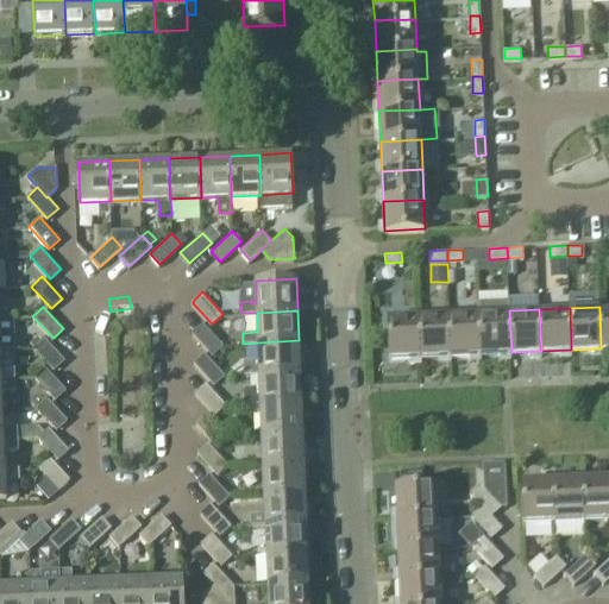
[(482,353),(512,352),(509,310),(479,313),(482,353)]
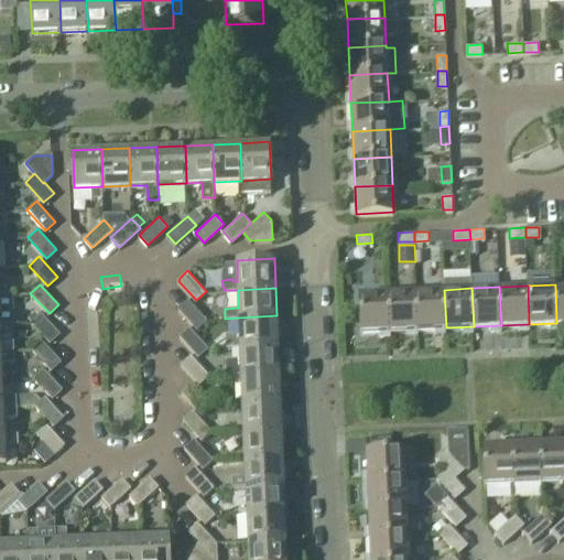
[(418,329),(446,327),(444,290),(416,291),(418,329)]
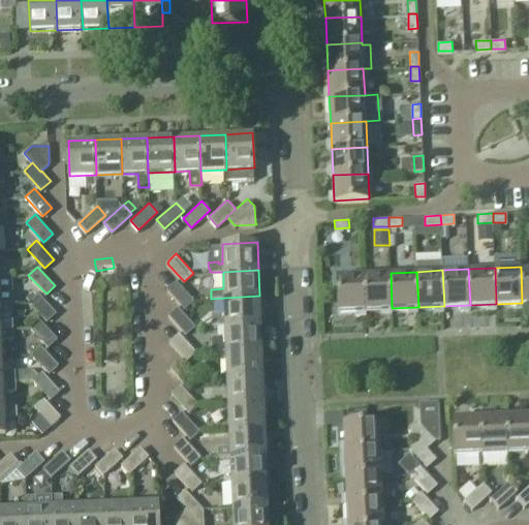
[(366,309),(392,308),(391,273),(365,274),(366,309)]
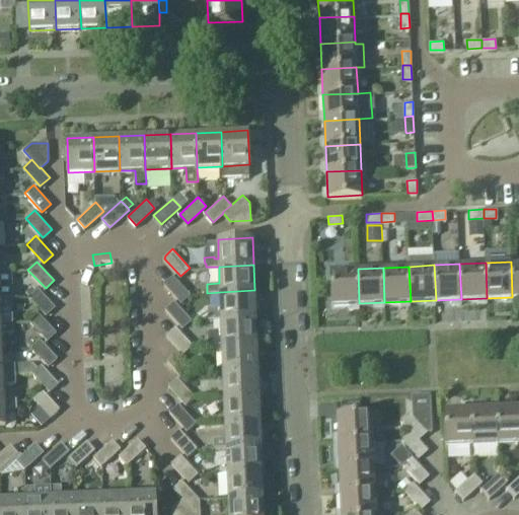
[(332,304),(359,303),(358,269),(331,270),(332,304)]
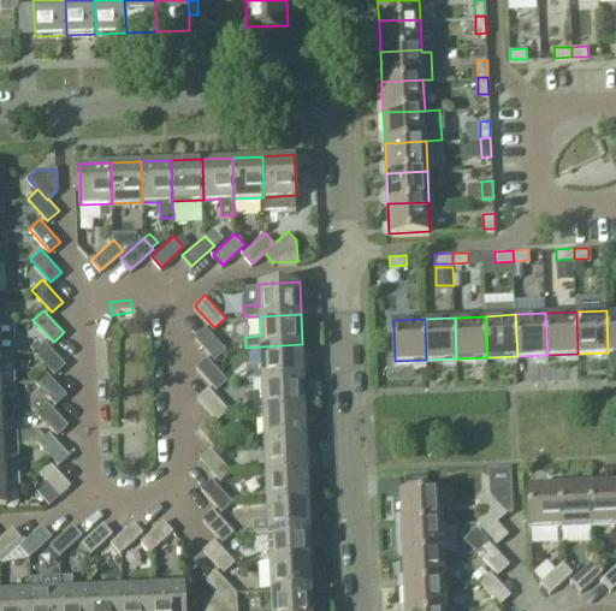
[(215,359),(225,349),(206,327),(196,337),(215,359)]
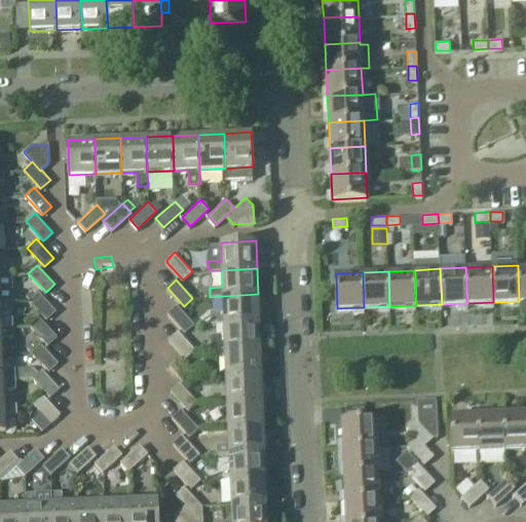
[(36,293),(29,299),(46,319),(57,310),(39,291),(36,293)]
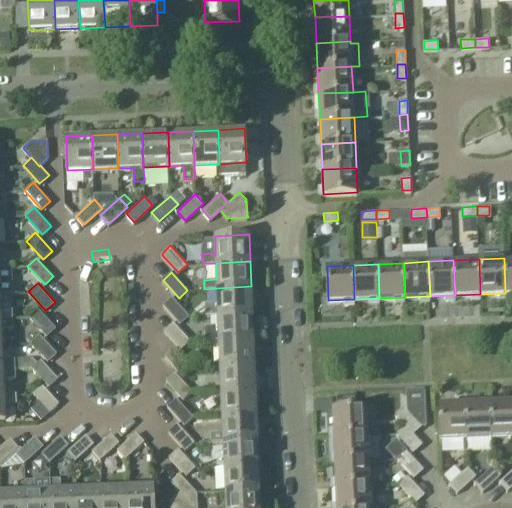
[(218,313),(252,311),(251,286),(217,288),(217,302),(205,303),(205,314),(218,313)]
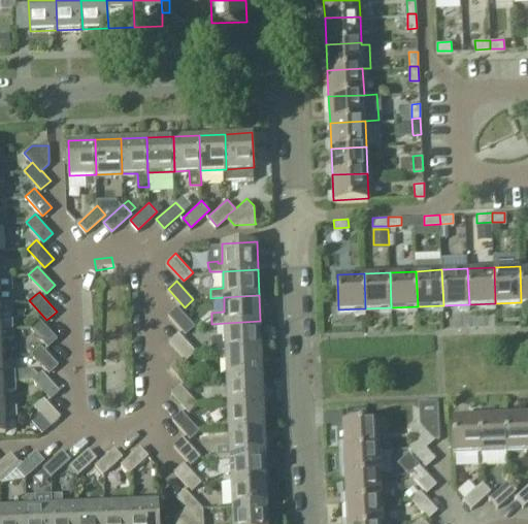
[(0,327),(9,327),(9,313),(11,313),(11,301),(0,300),(0,327)]
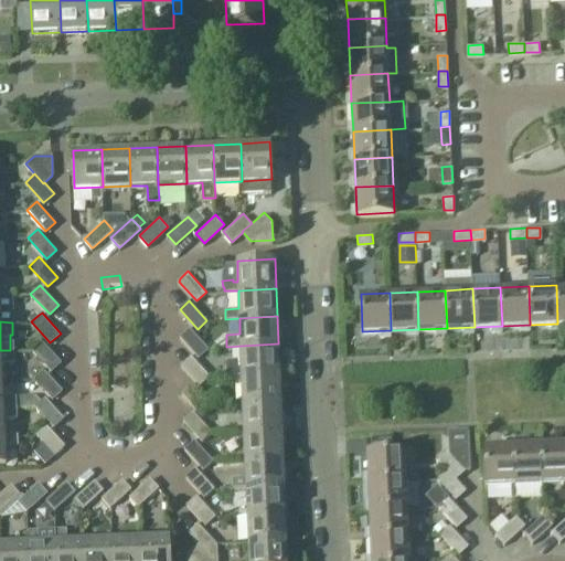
[(199,357),(209,348),(190,328),(181,337),(199,357)]
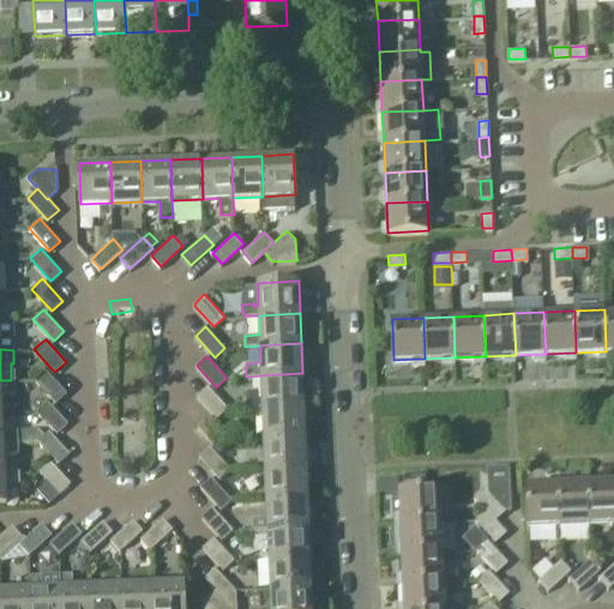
[(56,402),(67,392),(47,369),(36,379),(56,402)]
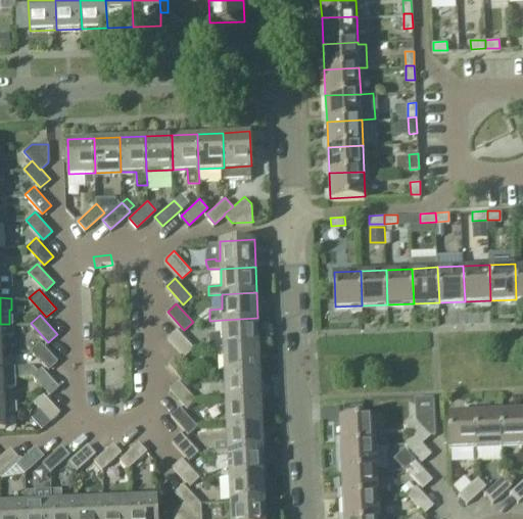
[(210,346),(224,345),(258,343),(257,318),(223,320),(223,333),(210,333),(210,346)]
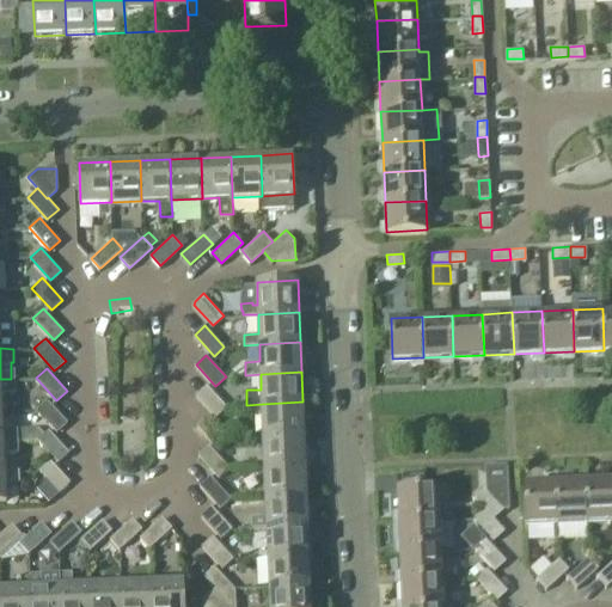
[(0,409),(2,410),(1,392),(13,392),(13,379),(11,379),(0,379),(0,409)]
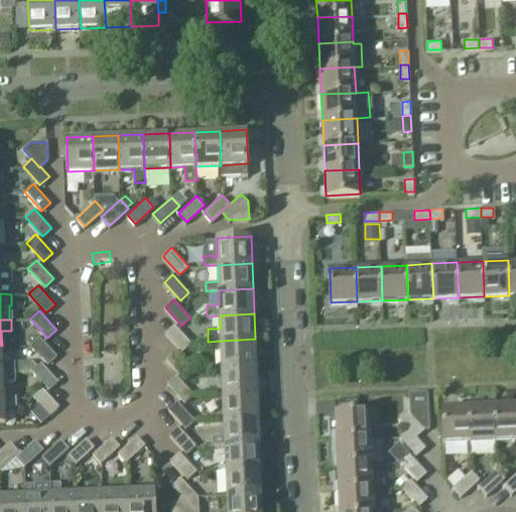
[(182,351),(191,343),(175,325),(166,333),(182,351)]
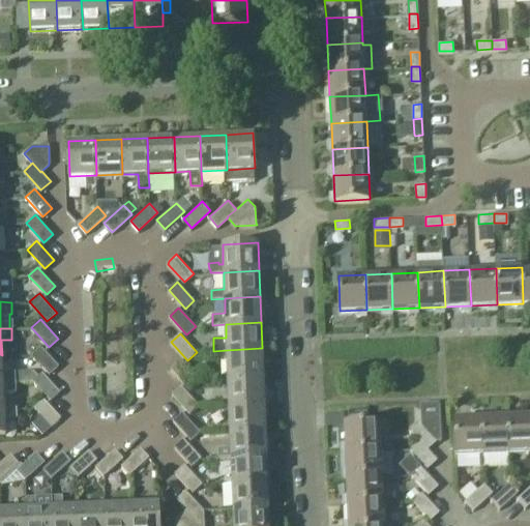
[(51,373),(59,366),(41,345),(32,354),(51,373)]
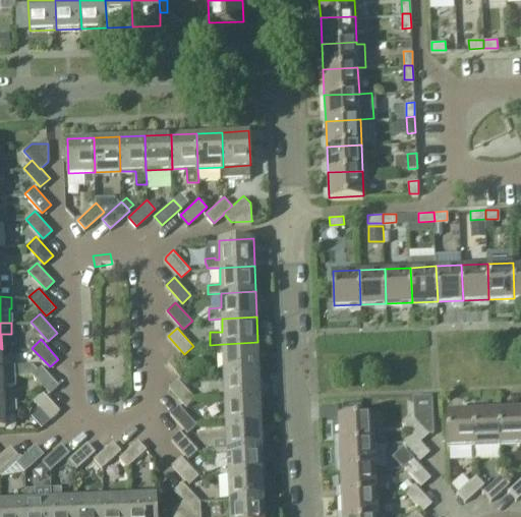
[(224,370),(258,368),(257,342),(223,344),(224,370)]
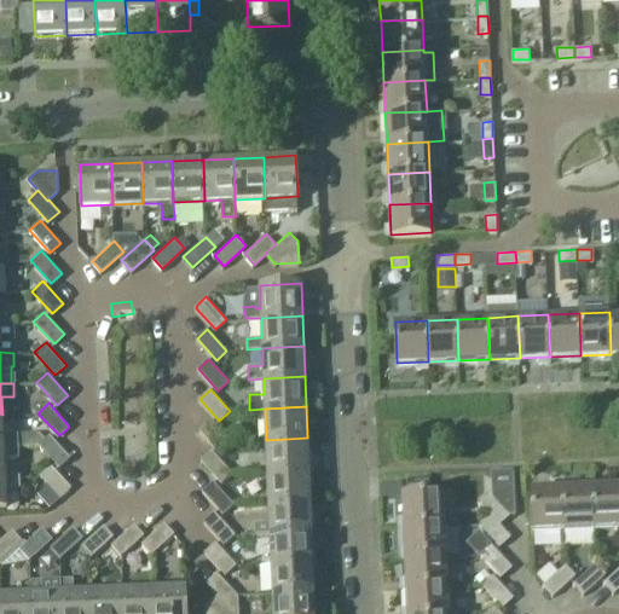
[(0,444),(17,444),(17,433),(3,433),(3,415),(0,413),(0,444)]
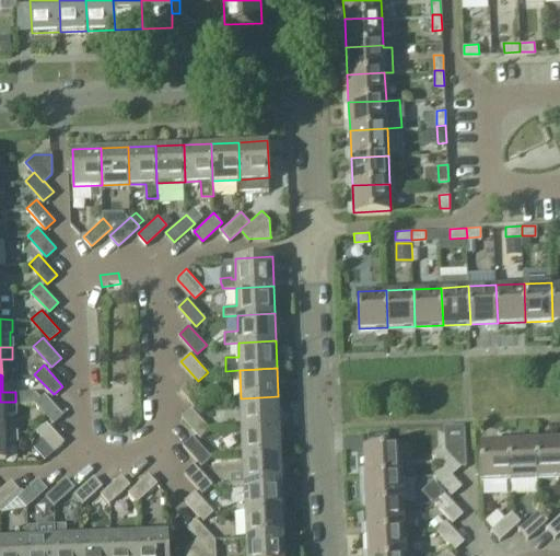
[(101,407),(128,406),(127,375),(101,375),(101,407)]
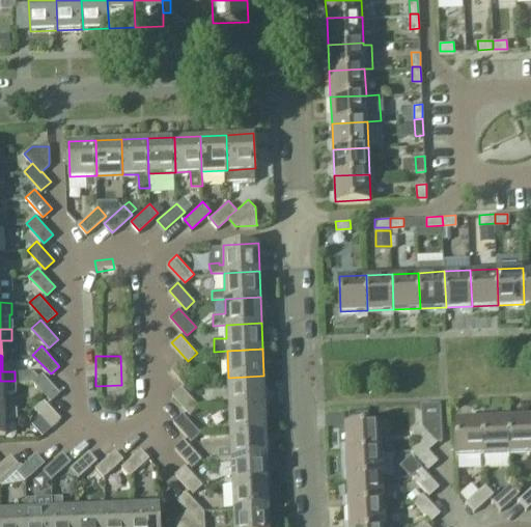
[(189,387),(198,379),(180,360),(171,368),(189,387)]
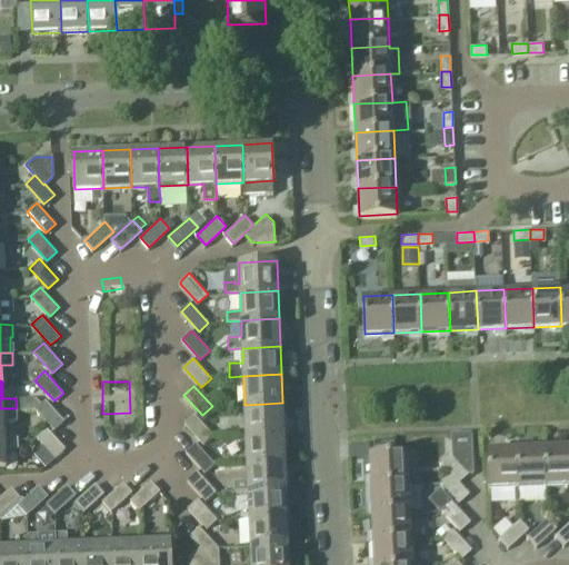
[(55,429),(65,420),(46,398),(36,408),(55,429)]
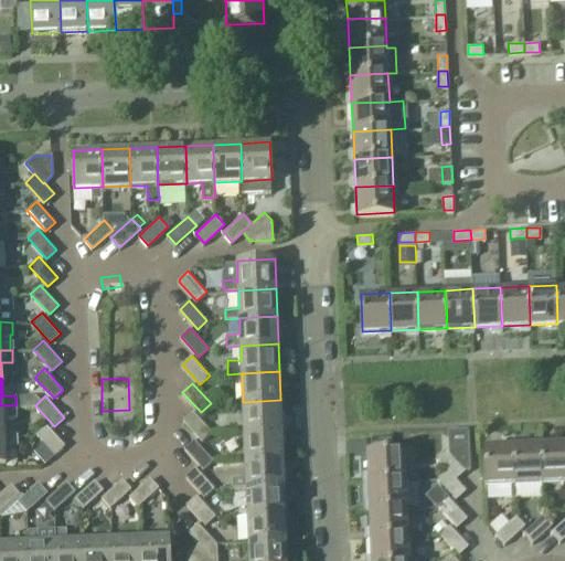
[(244,430),(281,427),(280,400),(243,402),(244,430)]
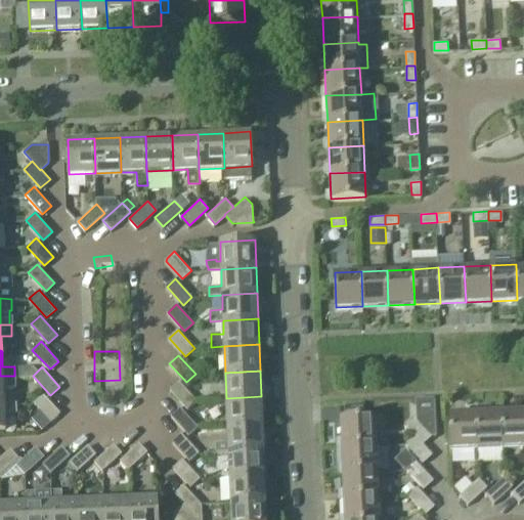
[(0,400),(4,401),(3,388),(14,387),(14,376),(0,376),(0,400)]
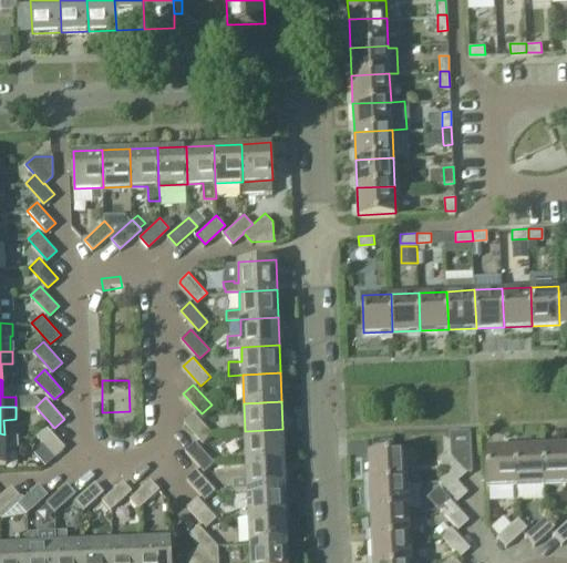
[(203,442),(213,432),(194,412),(184,421),(203,442)]
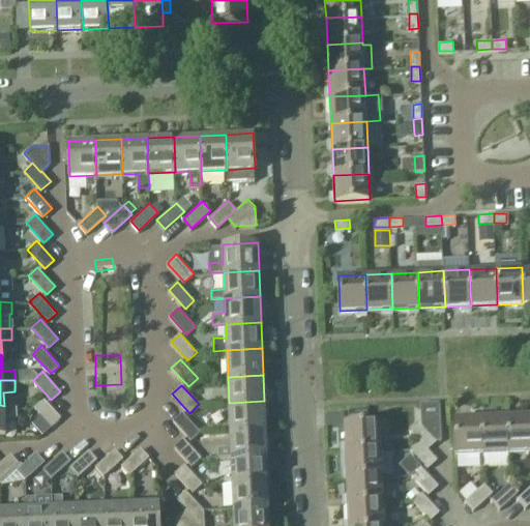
[(52,425),(61,416),(43,398),(34,406),(52,425)]
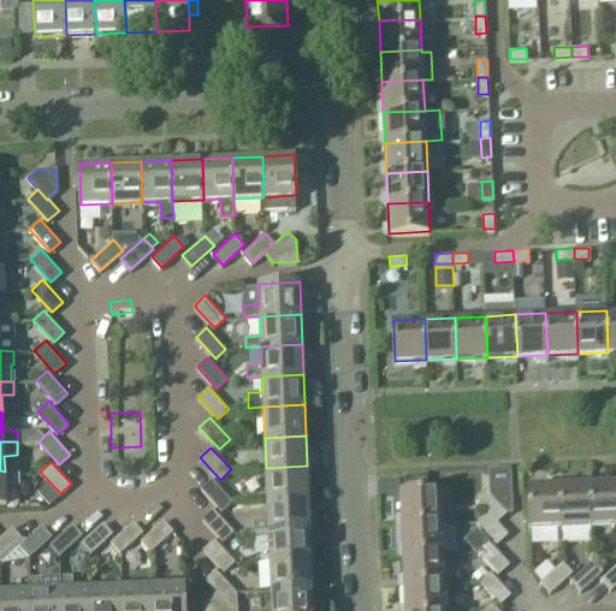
[(267,498),(308,496),(307,466),(266,468),(267,498)]
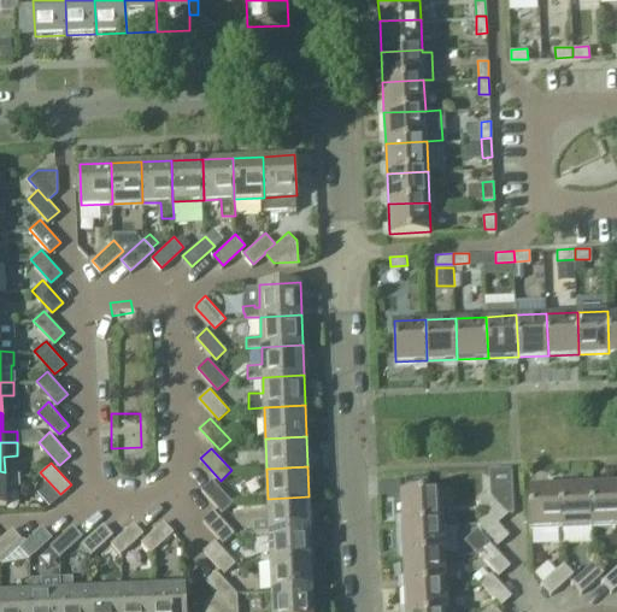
[(5,472),(0,471),(0,504),(19,502),(18,474),(5,475),(5,472)]
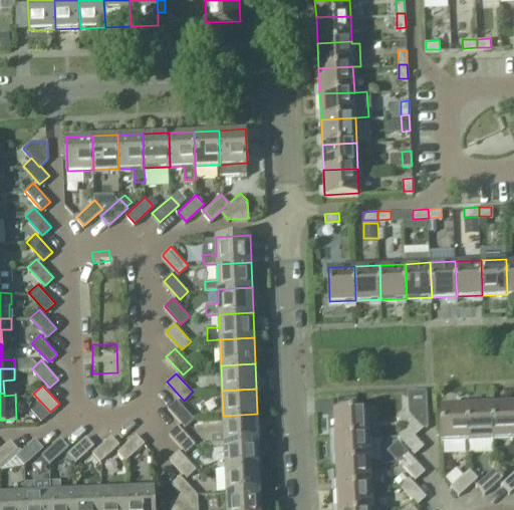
[(186,426),(194,418),(178,399),(168,408),(186,426)]
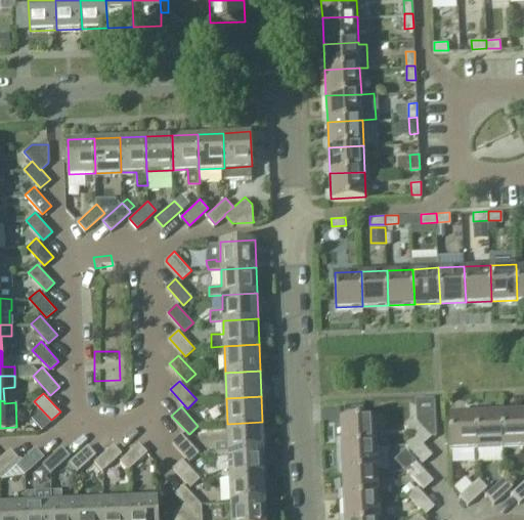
[(503,445),(523,444),(523,409),(500,412),(503,445)]
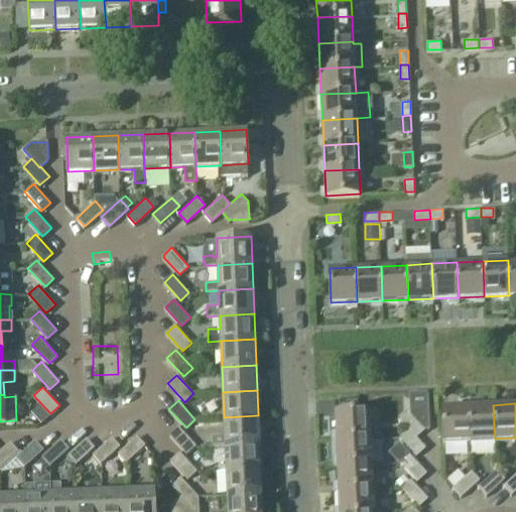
[(470,440),(495,438),(493,405),(468,406),(470,440)]
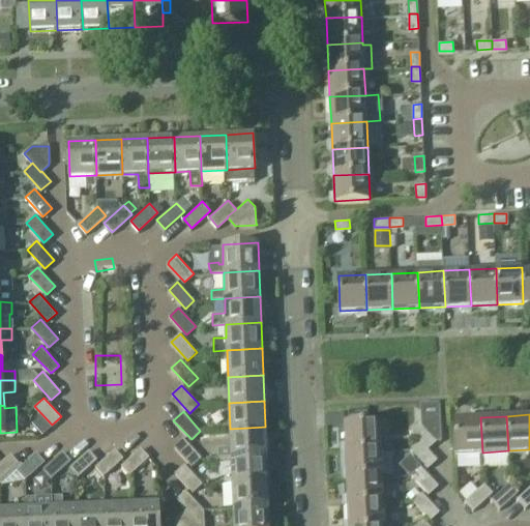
[(455,454),(482,453),(480,417),(453,418),(455,454)]
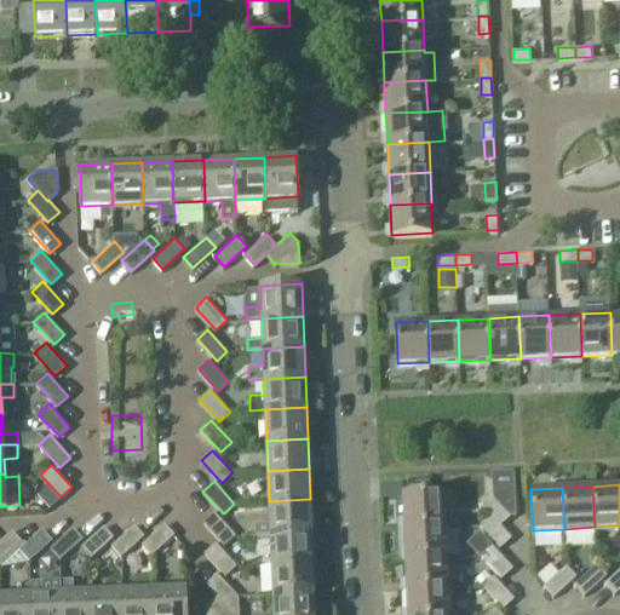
[(403,526),(445,524),(443,492),(402,494),(403,526)]
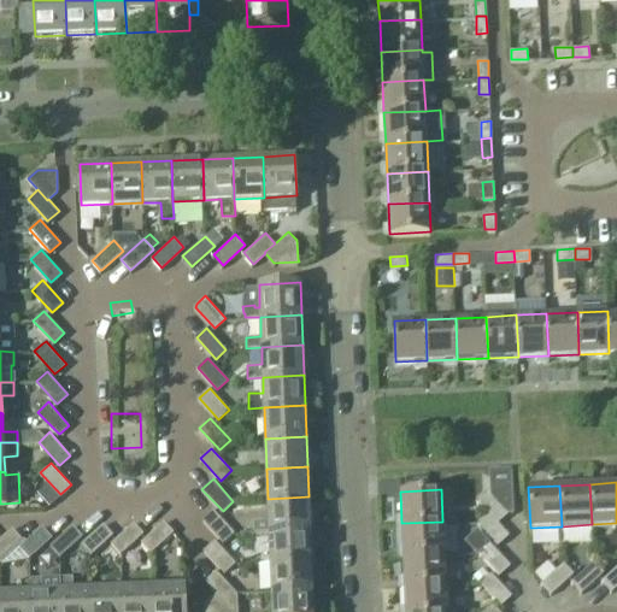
[(488,510),(499,521),(509,512),(509,511),(488,489),(479,499),(488,510)]
